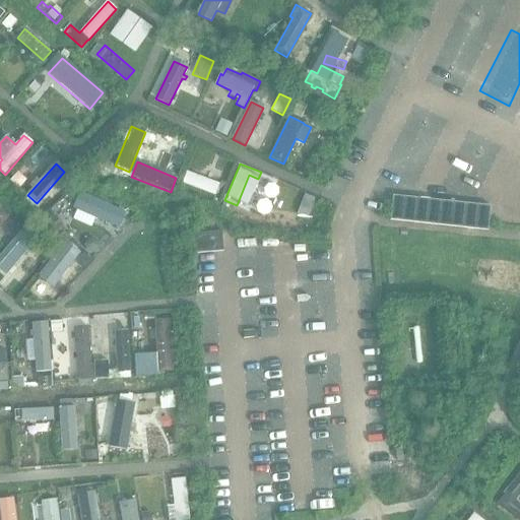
[(219,185),(187,173),(183,183),(215,195),(219,185)]
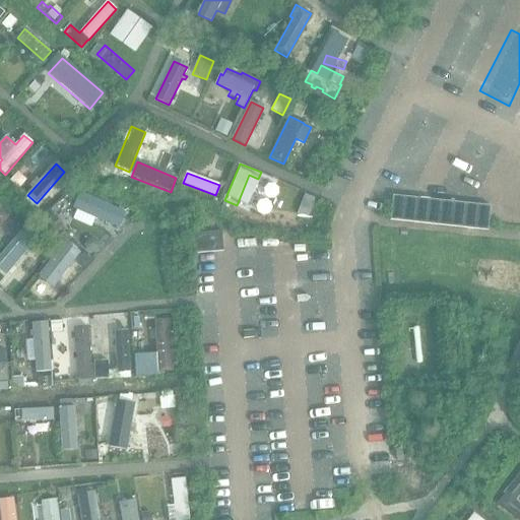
[(110,206),(73,190),(68,203),(105,219),(110,206)]
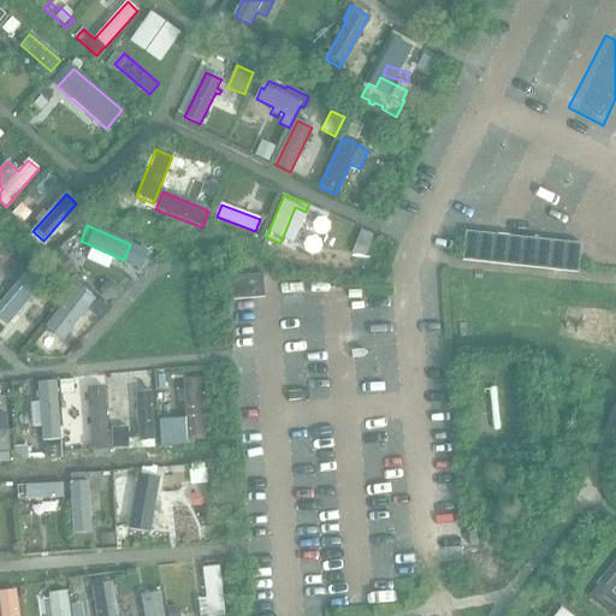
[(361,231),(353,254),(366,256),(373,236),(361,231)]
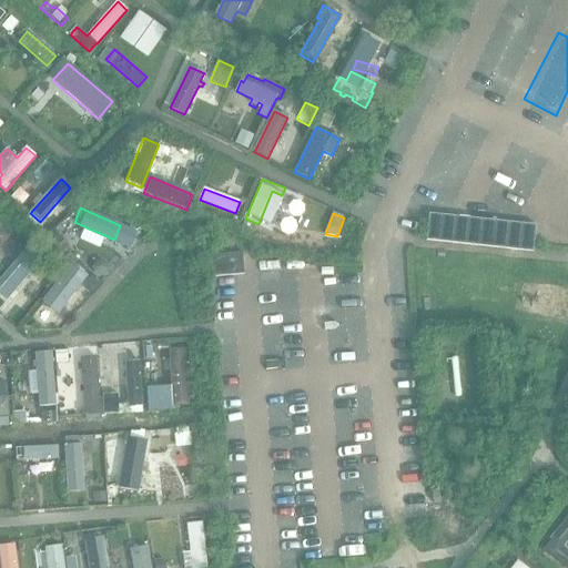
[(428,214),(426,237),(425,241),(531,253),(534,226),(428,214)]
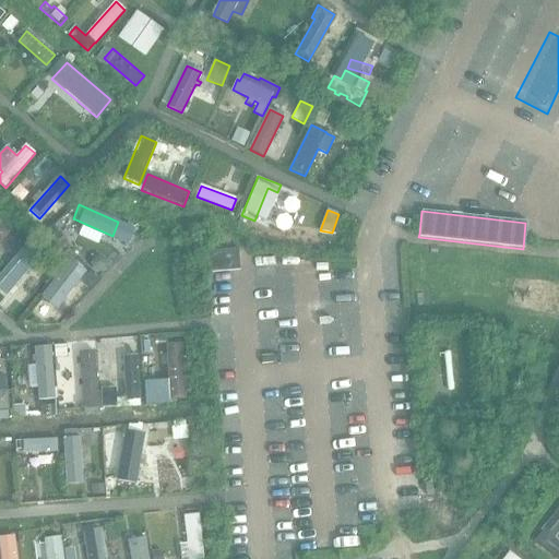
[(10,234),(0,225),(0,224),(1,224),(0,222),(0,241),(1,244),(10,234)]
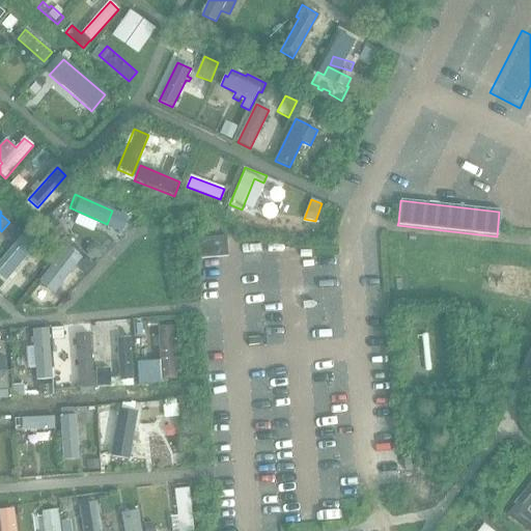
[(22,236),(0,261),(0,279),(2,282),(21,260),(24,262),(28,258),(25,255),(33,247),(22,236)]
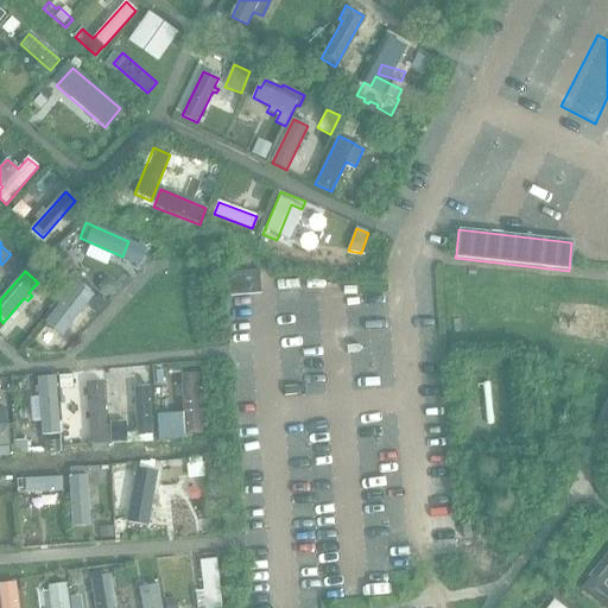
[(75,290),(51,321),(63,330),(87,299),(75,290)]
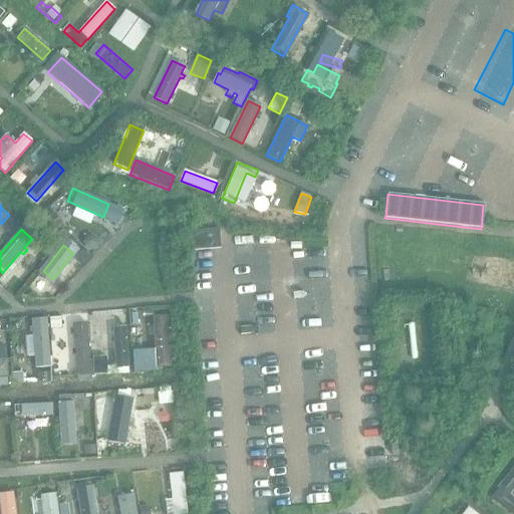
[(154,317),(157,368),(171,367),(168,316),(154,317)]
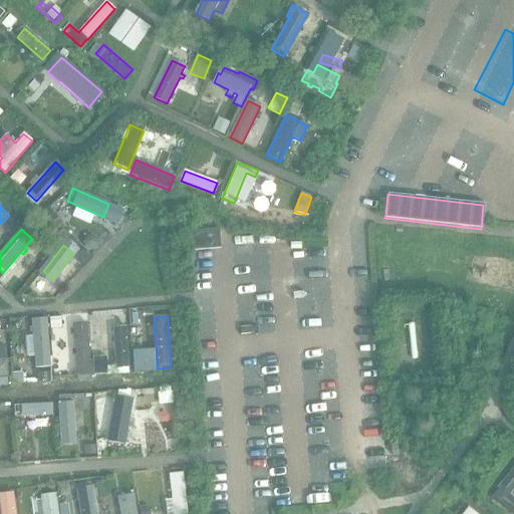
[(49,363),(46,318),(33,319),(34,323),(27,323),(28,336),(35,335),(35,343),(25,343),(26,365),(49,363)]
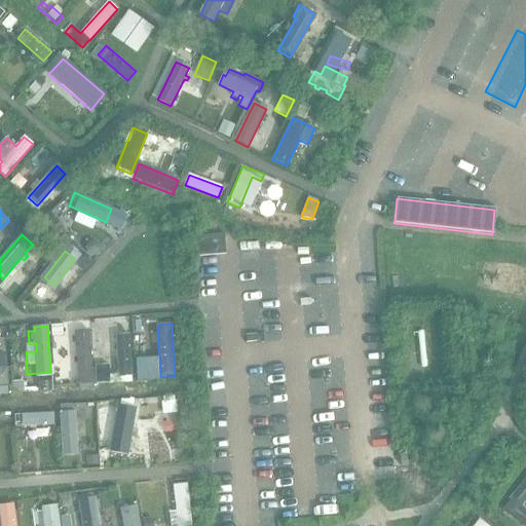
[(75,332),(78,378),(76,379),(76,385),(79,385),(79,388),(91,387),(90,384),(94,384),(89,331),(75,332)]
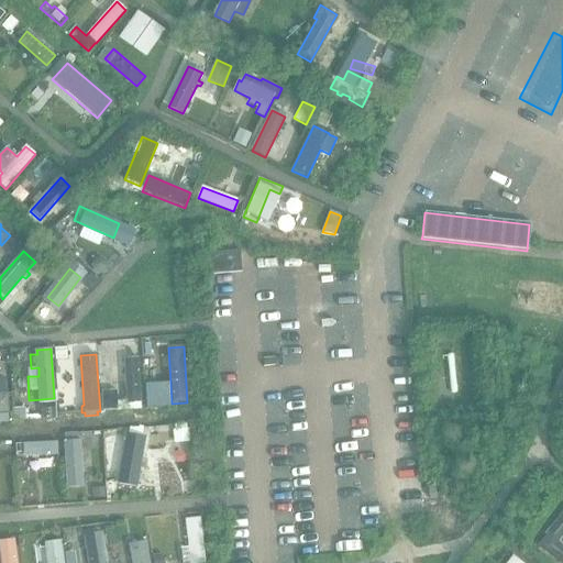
[(124,359),(127,404),(141,404),(139,359),(124,359)]
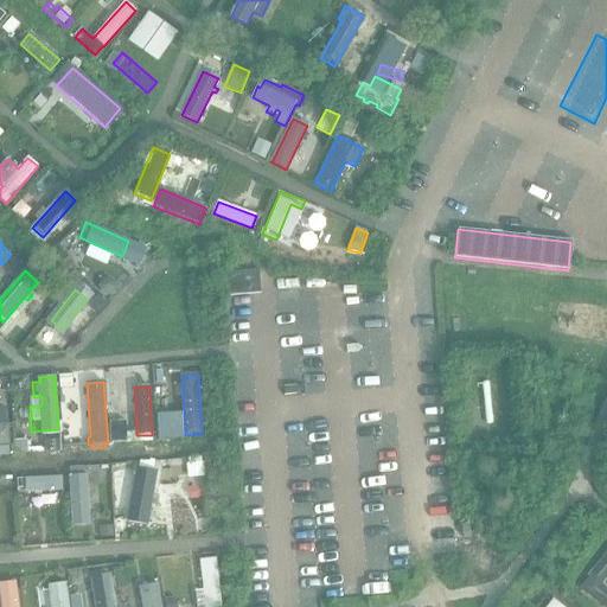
[(109,422),(110,442),(127,442),(127,421),(109,422)]
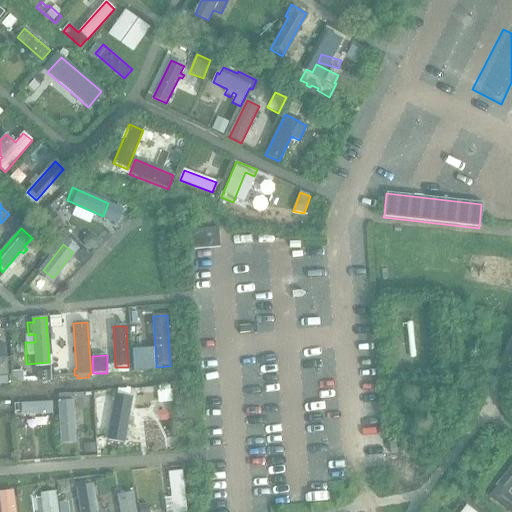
[(7,358),(0,358),(0,384),(7,384),(7,376),(8,376),(7,358)]
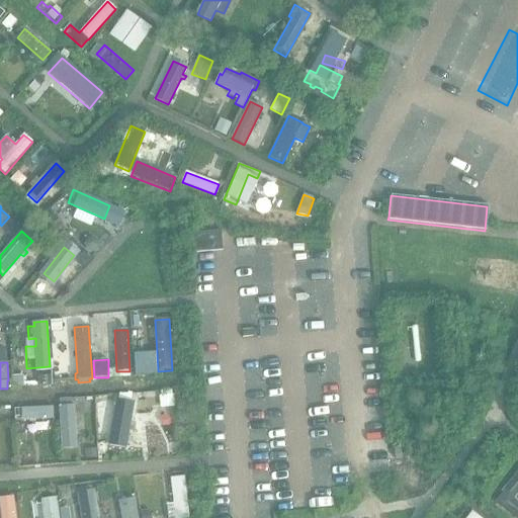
[(130,436),(127,414),(152,412),(153,417),(161,416),(160,412),(174,411),(173,397),(113,402),(115,417),(111,417),(112,424),(115,424),(116,437),(130,436)]
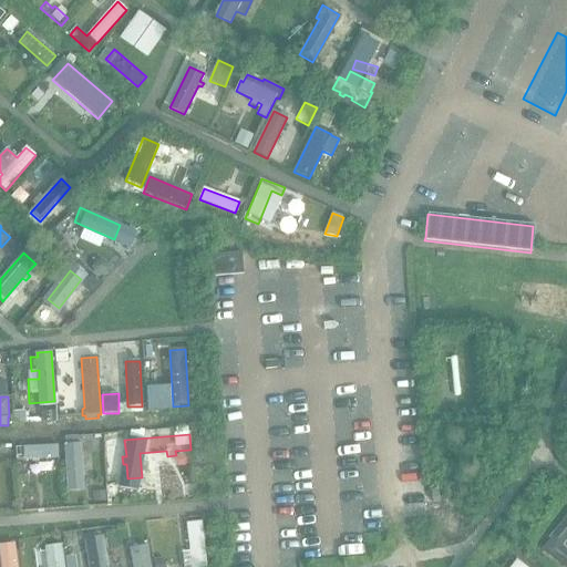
[(58,443),(19,449),(21,462),(60,455),(58,443)]
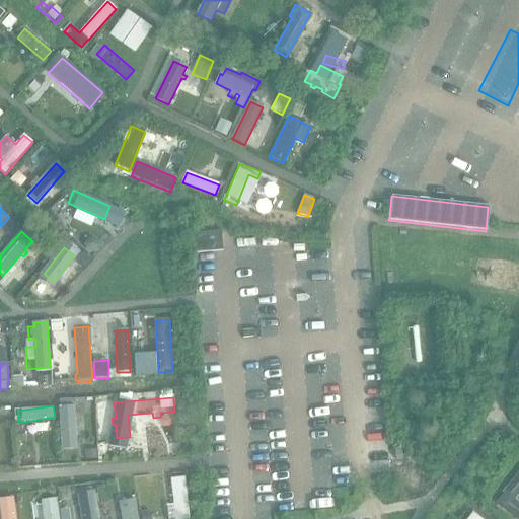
[(75,448),(72,414),(60,415),(62,448),(75,448)]
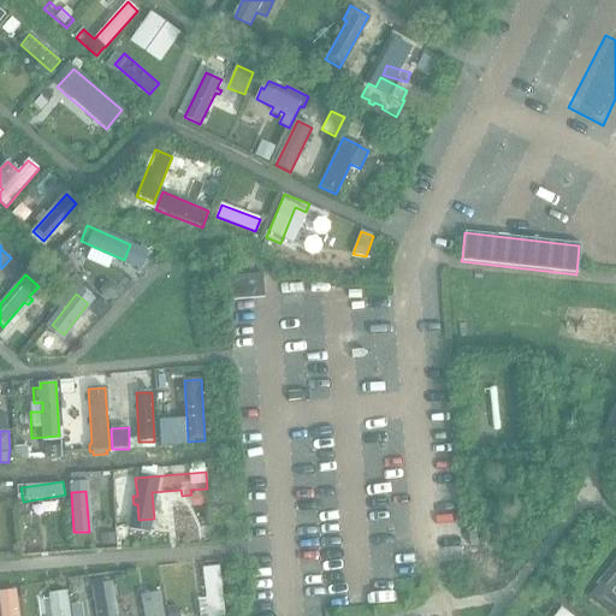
[(615,615),(615,597),(611,593),(615,586),(615,560),(597,584),(604,590),(594,602),(612,615),(615,615)]
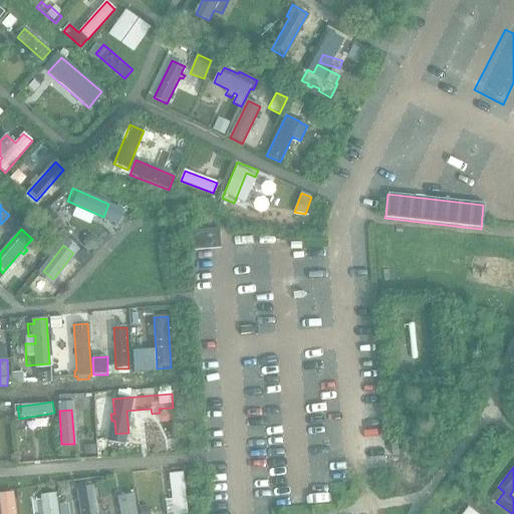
[(187,513),(183,473),(170,475),(173,504),(169,505),(169,510),(174,509),(174,513),(187,513)]
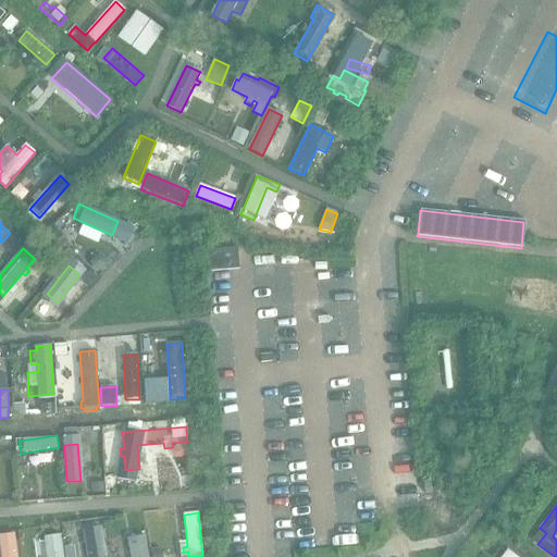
[(130,528),(135,556),(148,556),(143,525),(130,528)]
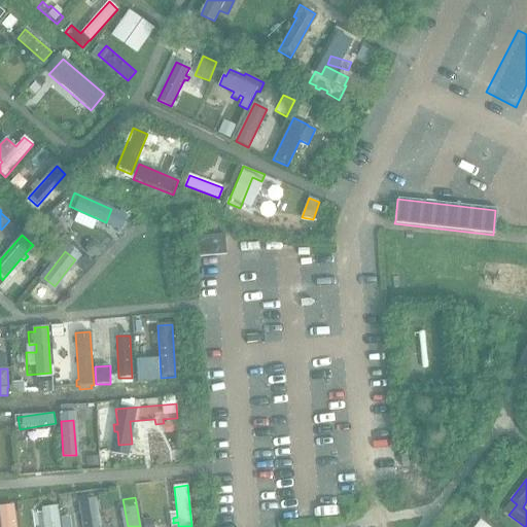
[(86,506),(90,526),(102,526),(99,504),(86,506)]
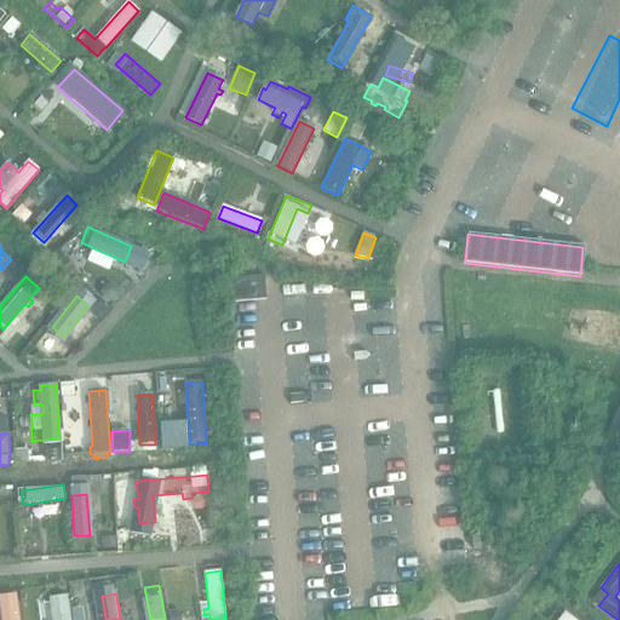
[(53,606),(56,619),(70,619),(68,603),(53,606)]
